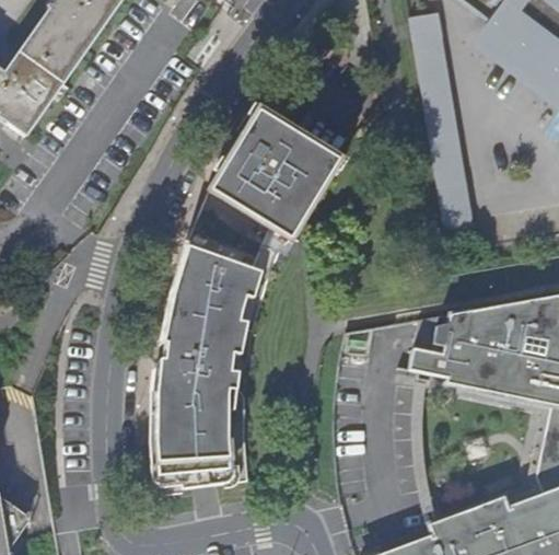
[(49,0),(54,2),(4,70),(0,67),(0,113),(27,133),(124,0),(49,0)]
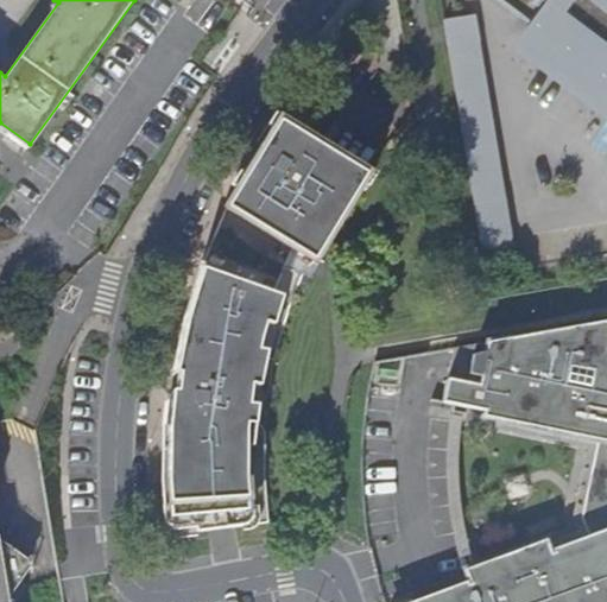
[(513,42),(606,113),(606,0),(504,0),(530,19),(513,42)]
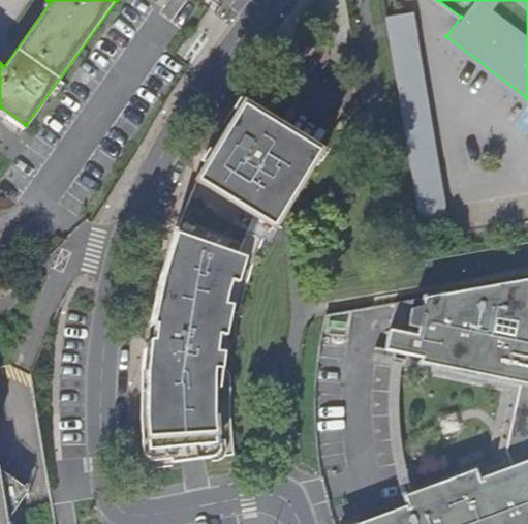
[(422,221),(448,216),(427,86),(418,34),(414,9),(387,14),(422,221)]
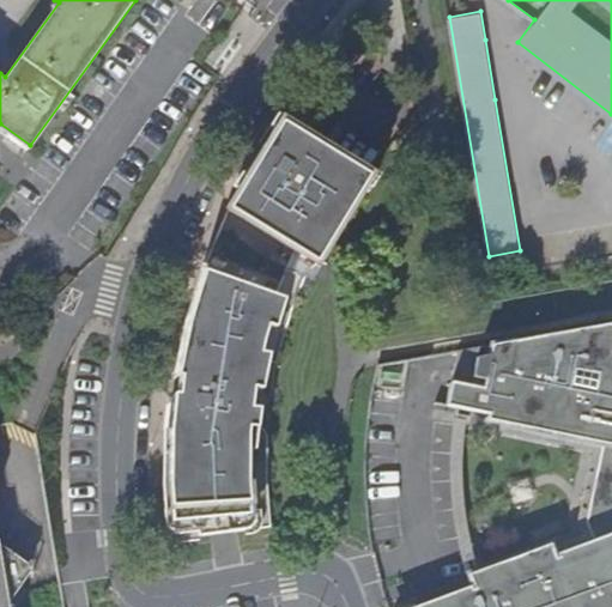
[(316,260),(368,171),(280,117),(225,208),(228,211),(203,268),(194,295),(180,356),(170,413),(169,480),(170,503),(173,522),(181,521),(213,519),(223,519),(271,516),(267,467),(268,437),(261,425),(256,423),(259,405),(249,405),(252,384),(259,386),(268,350),(259,350),(266,323),(273,325),(283,295),(277,293),(282,283),(296,250),(316,260)]
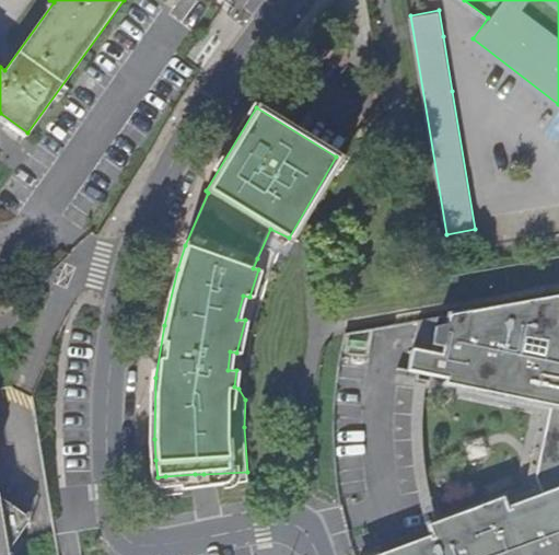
[(545,489),(510,503),(507,493),(435,520),(429,523),(433,534),(373,554),(558,554),(558,295),(451,316),(450,322),(440,325),(439,318),(418,322),(415,339),(445,344),(447,334),(455,336),(452,354),(412,347),(408,369),(420,371),(447,377),(447,381),(554,402),(538,473),(545,489)]
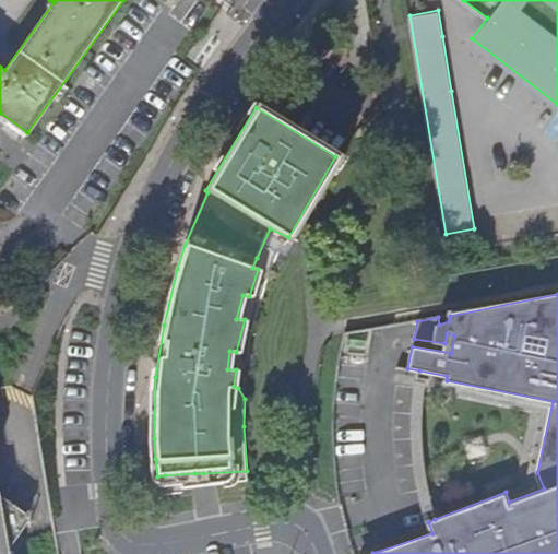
[(0,553),(9,553),(8,549),(28,517),(0,497),(0,553)]
